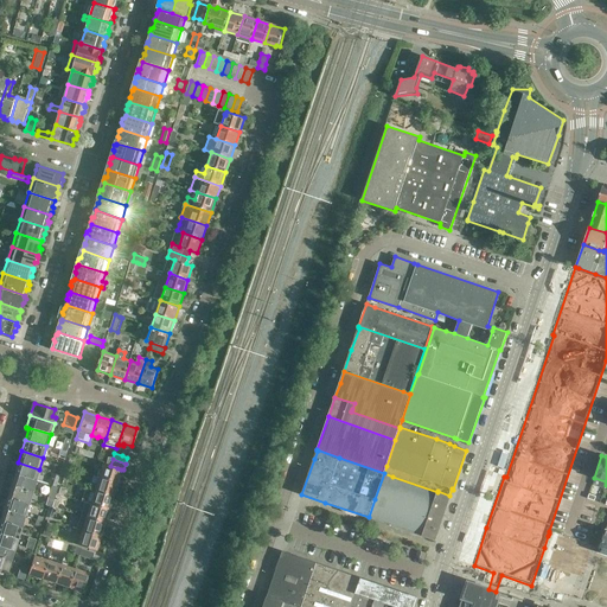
[(63,464),(62,464),(55,461),(51,473),(59,475),(63,464)]
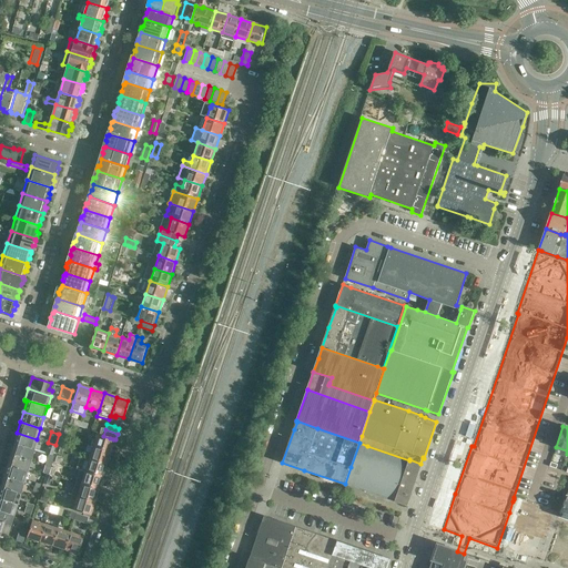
[(17,433),(13,444),(33,450),(37,439),(17,433)]
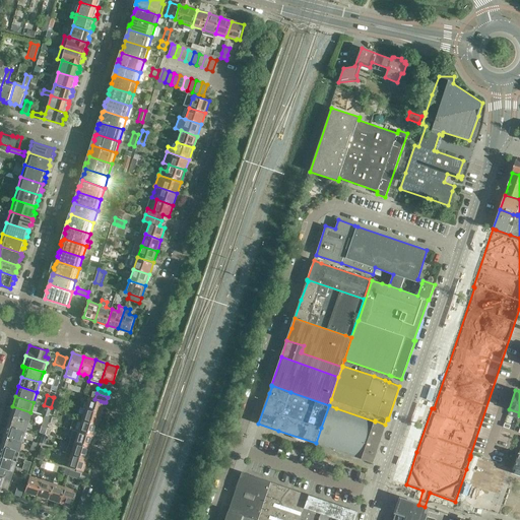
[(81,407),(84,408),(100,413),(104,402),(101,401),(94,399),(89,397),(87,396),(85,402),(83,401),(81,407)]
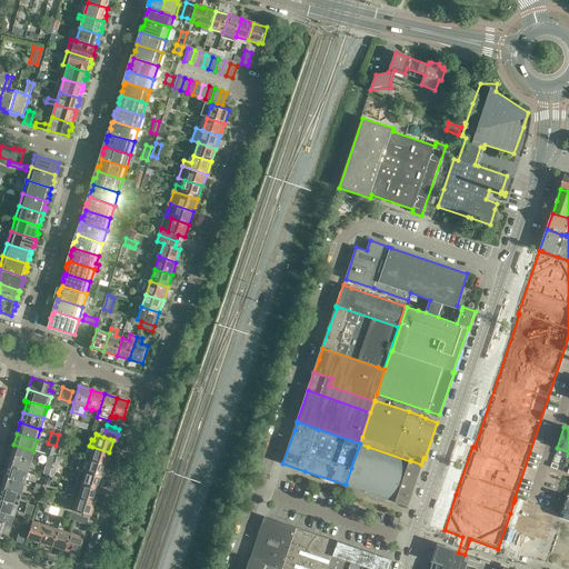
[(351,468),(346,485),(396,502),(409,507),(422,465),(421,465),(410,460),(410,461),(368,447),(360,443),(351,468)]
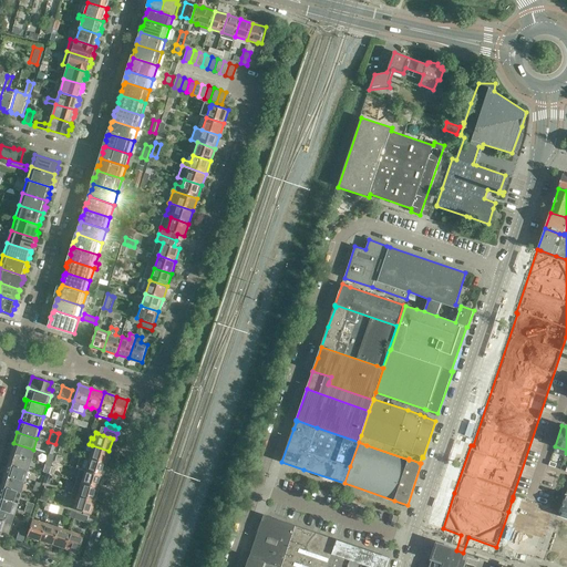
[(13,443),(10,454),(30,461),(33,450),(13,443)]
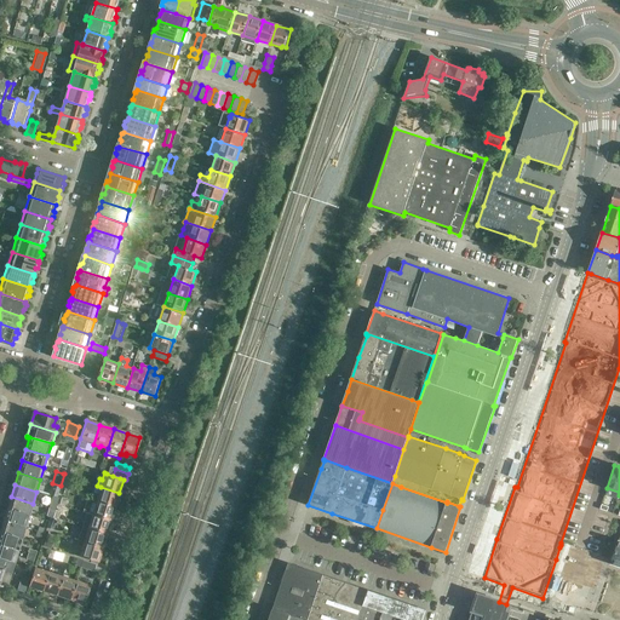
[(93,499),(96,500),(115,506),(119,493),(101,487),(98,494),(95,493),(93,499)]
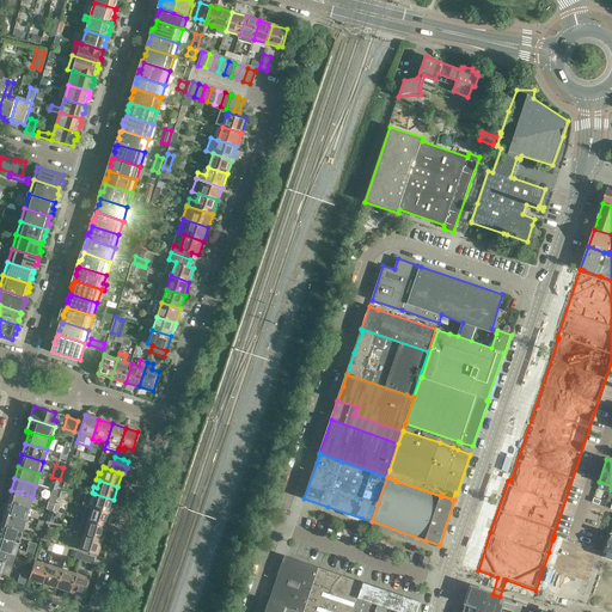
[(11,490),(7,502),(29,509),(32,497),(11,490)]
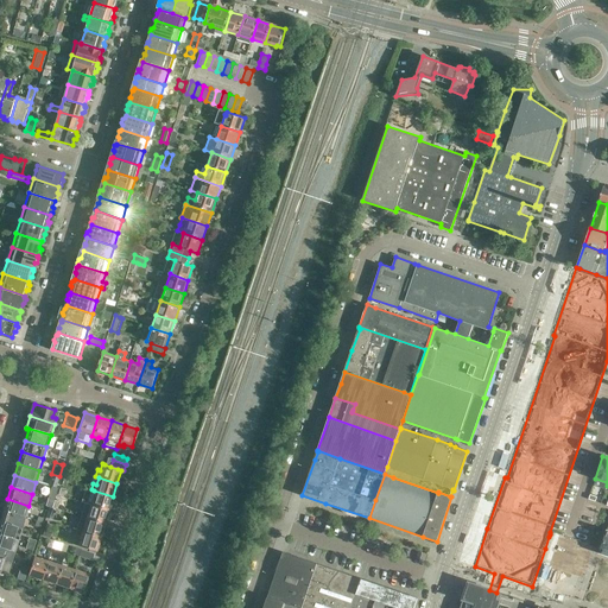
[(87,504),(89,505),(108,511),(113,496),(94,491),(92,500),(87,498),(86,502),(87,504)]
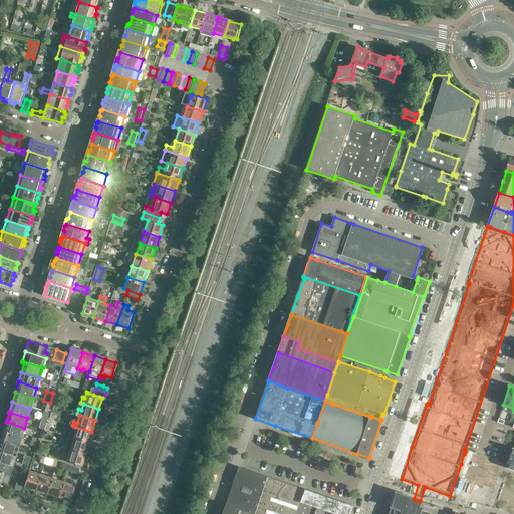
[(6,422),(3,432),(21,437),(24,428),(6,422)]
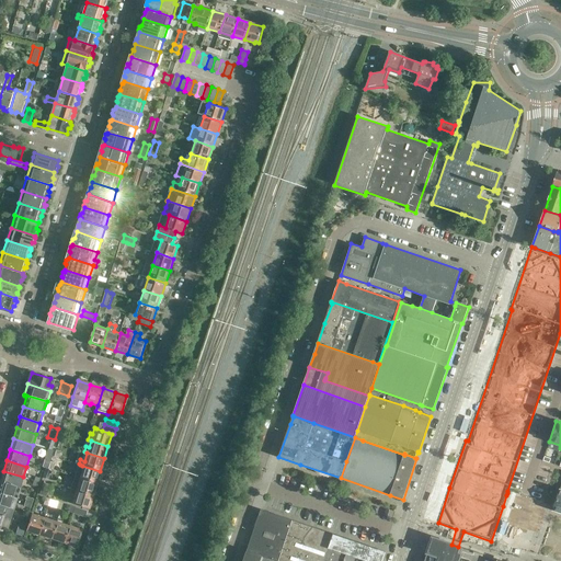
[(77,477),(79,478),(96,483),(100,471),(82,466),(80,465),(78,464),(73,476),(77,477)]
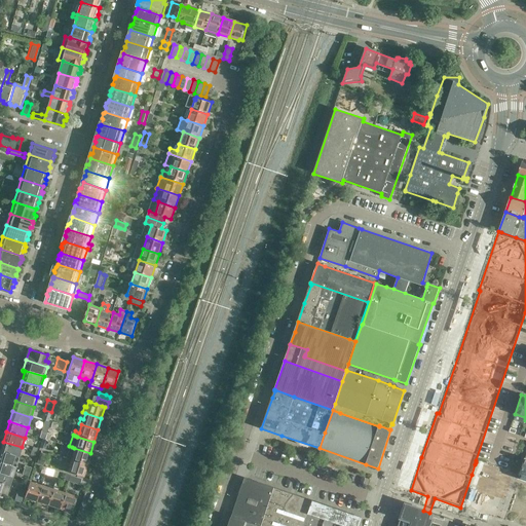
[(43,439),(40,448),(45,450),(48,441),(45,440),(43,439)]
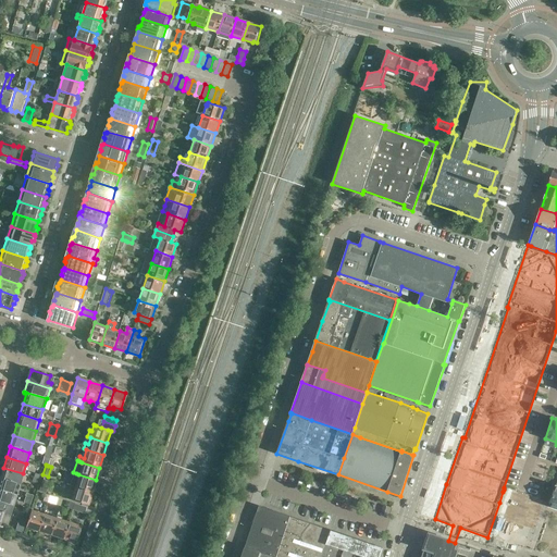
[(3,468),(0,477),(0,478),(20,484),(23,473),(3,468)]
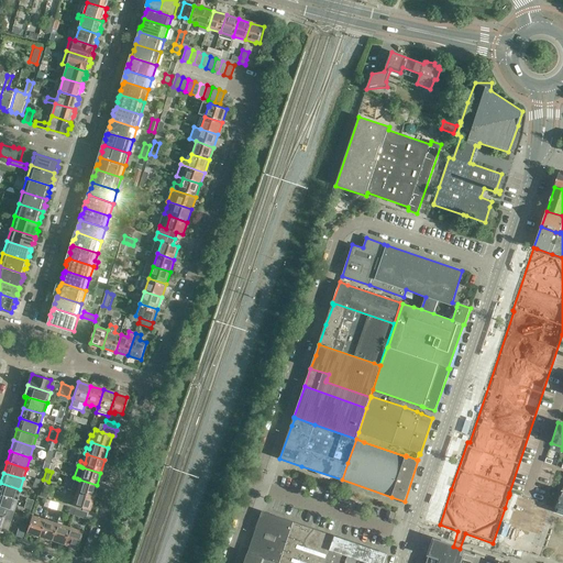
[(73,492),(75,493),(92,497),(97,485),(79,479),(76,488),(74,487),(73,492)]
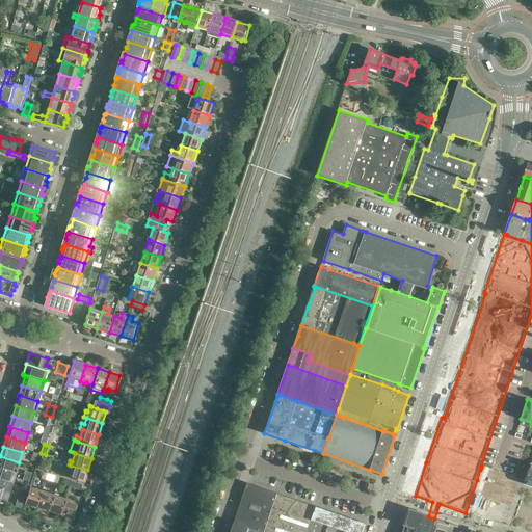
[(0,456),(0,468),(16,473),(19,462),(0,456)]
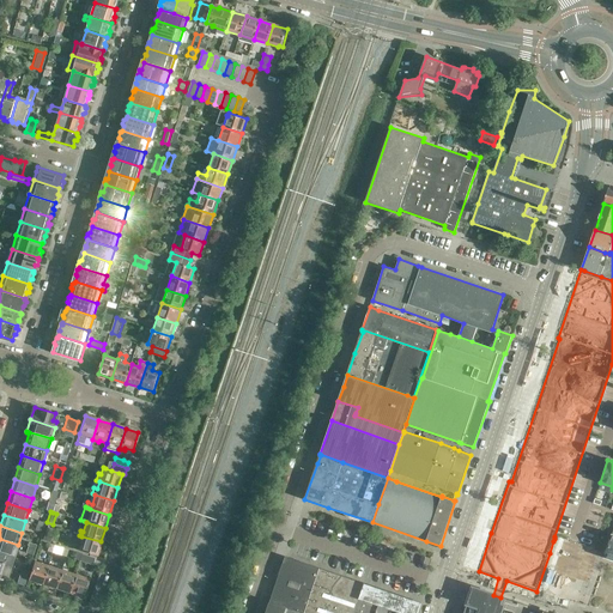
[(82,536),(78,547),(79,547),(78,550),(96,556),(101,541),(82,536)]
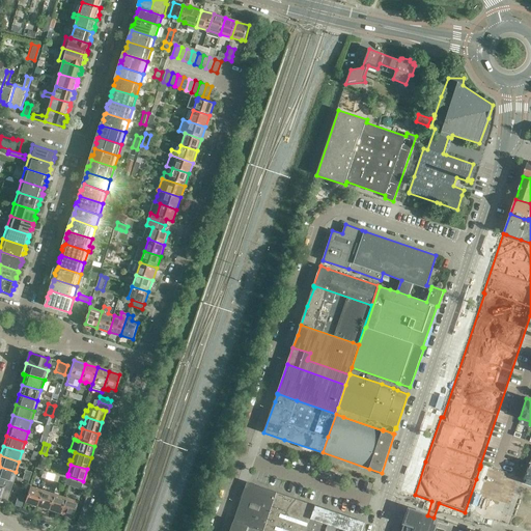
[(480,467),(476,479),(508,491),(513,476),(480,465),(480,467)]
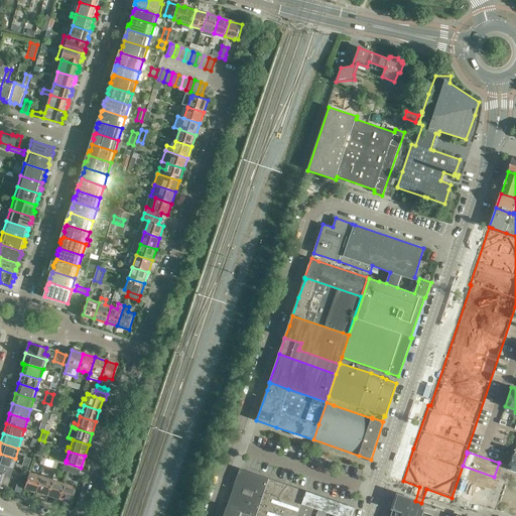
[(0,464),(12,469),(15,459),(0,454),(0,464)]
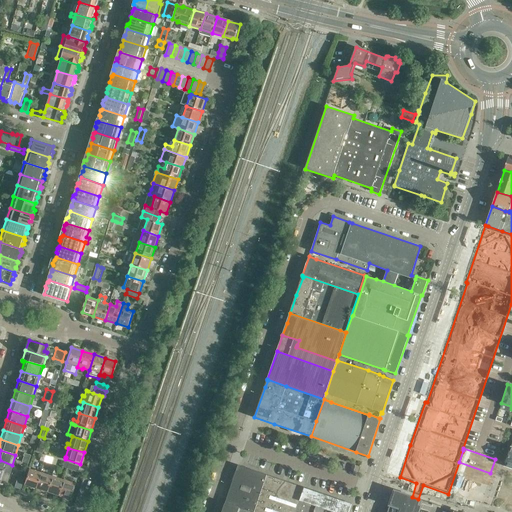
[(0,460),(0,471),(13,476),(14,474),(9,472),(12,465),(0,460)]
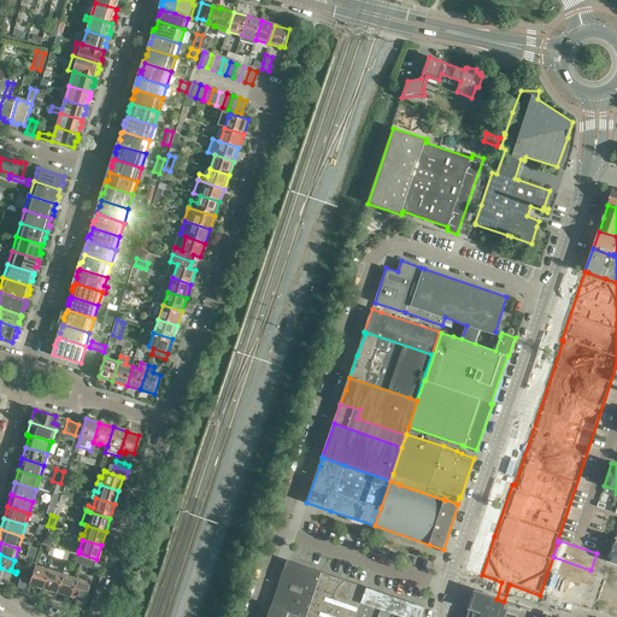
[(82,558),(80,564),(94,569),(95,562),(82,558)]
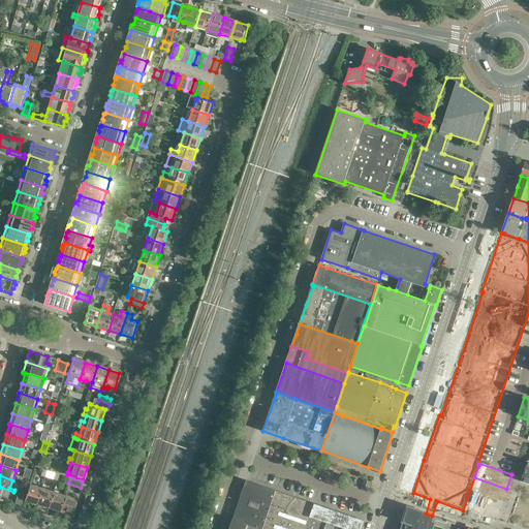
[(246,480),(232,520),(248,525),(260,528),(360,528),(364,520),(246,480)]
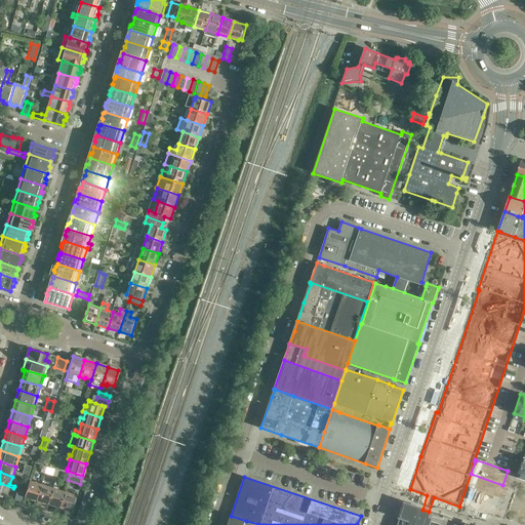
[(30,480),(25,496),(36,500),(41,484),(42,482),(37,480),(36,483),(30,480)]
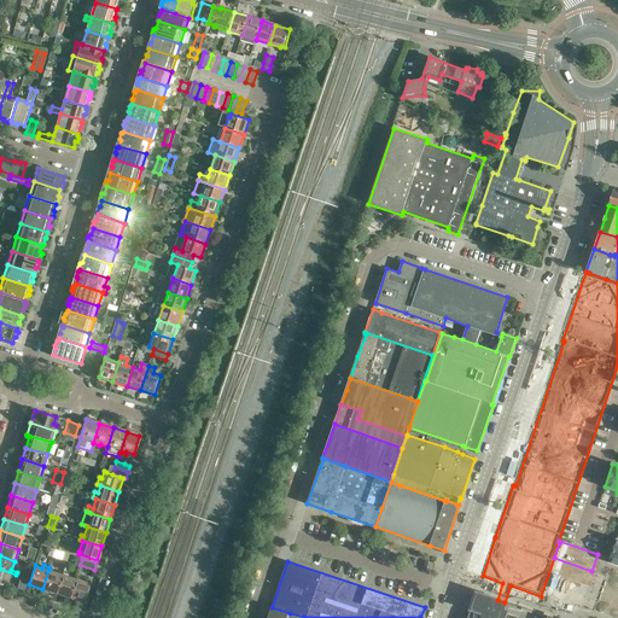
[(48,570),(42,589),(57,593),(62,575),(63,571),(57,570),(57,572),(48,570)]
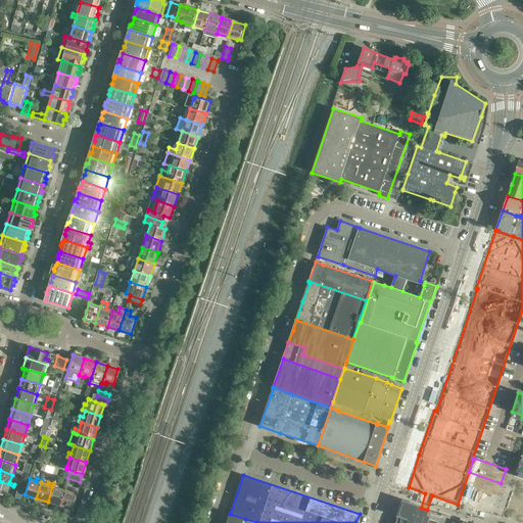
[(52,486),(48,502),(59,506),(63,489),(57,487),(58,485),(53,483),(52,486)]
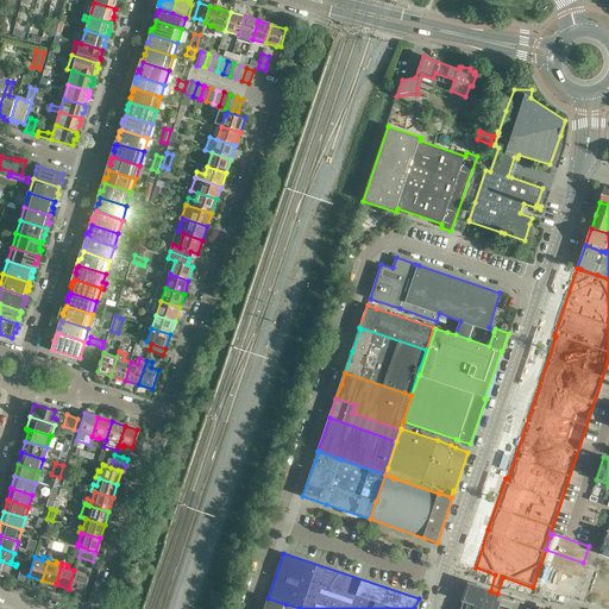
[(17,579),(23,582),(26,570),(20,567),(17,579)]
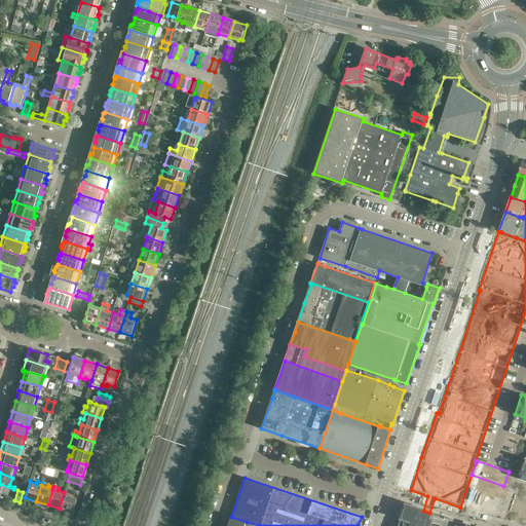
[(65,490),(64,492),(60,509),(72,513),(77,496),(69,494),(70,492),(65,490)]
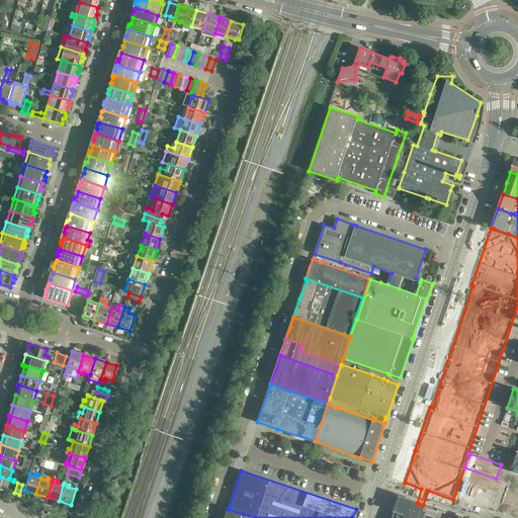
[(462,517),(411,501),(399,497),(397,505),(391,517),(462,517)]
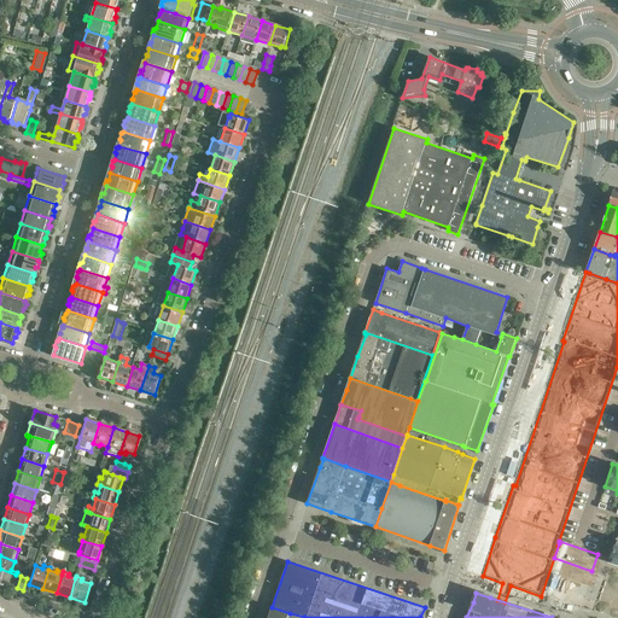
[(303,617),(272,607),(268,617),(303,617)]
